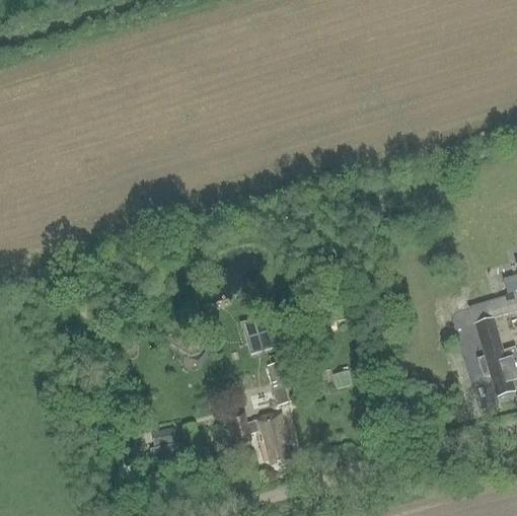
[(516,256),(513,259),(516,273),(501,278),(506,294),(467,305),(472,321),(516,307),(516,256)]
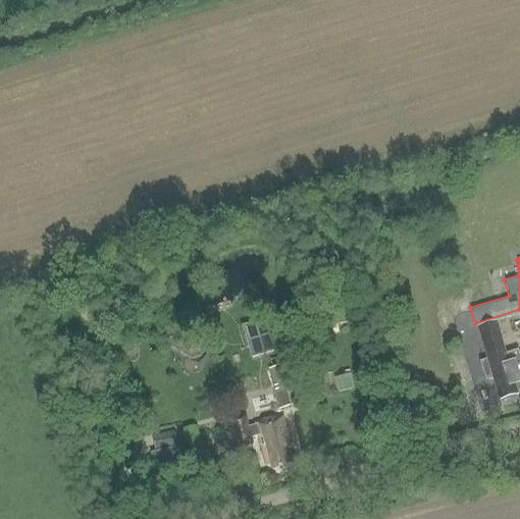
[(276,349),(266,314),(240,321),(250,356),(276,349)]
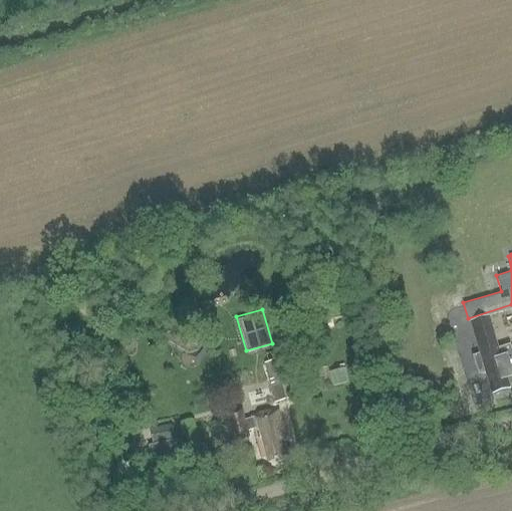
[(144,329),(136,330),(138,346),(146,344),(144,329)]
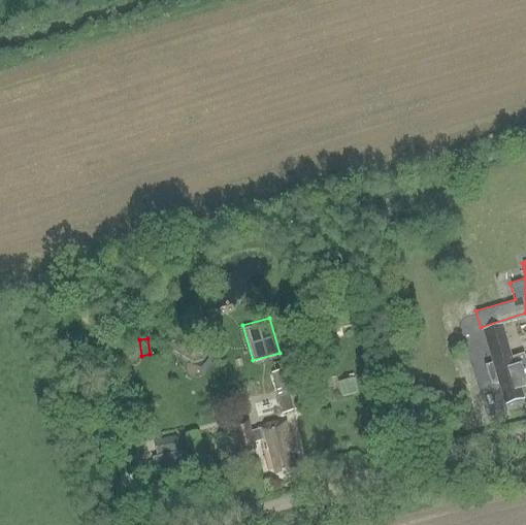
[(519,391),(525,388),(525,361),(523,351),(485,362),(490,382),(498,380),(504,401),(521,396),(519,391)]
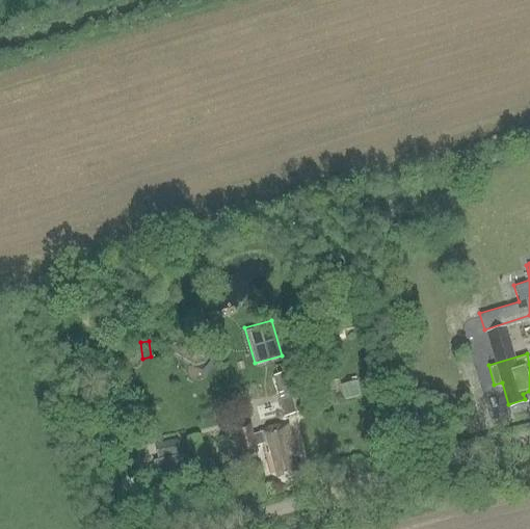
[(284,415),(306,408),(294,369),(273,374),(284,415)]
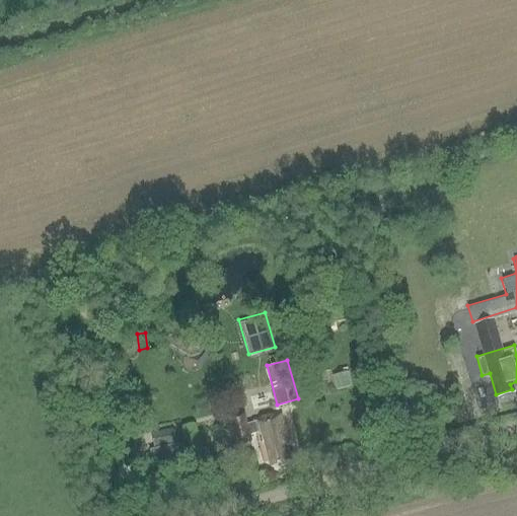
[(350,384),(361,382),(357,366),(347,368),(350,384)]
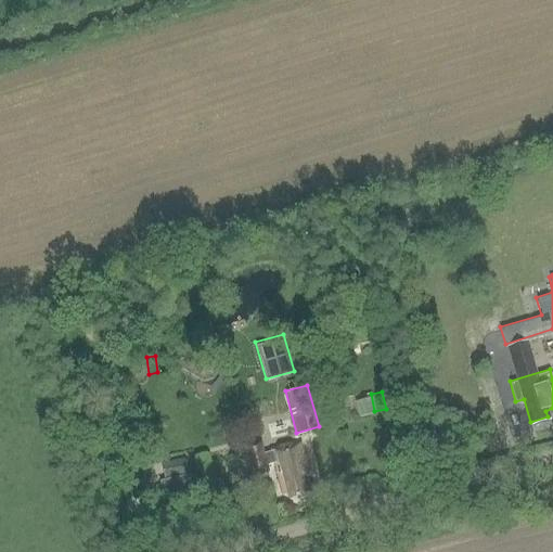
[(308,471),(303,449),(300,443),(271,450),(272,452),(264,454),(261,449),(260,441),(243,445),(244,449),(249,473),(267,469),(265,462),(273,460),(281,492),(287,491),(288,497),(305,492),(300,472),(308,471)]
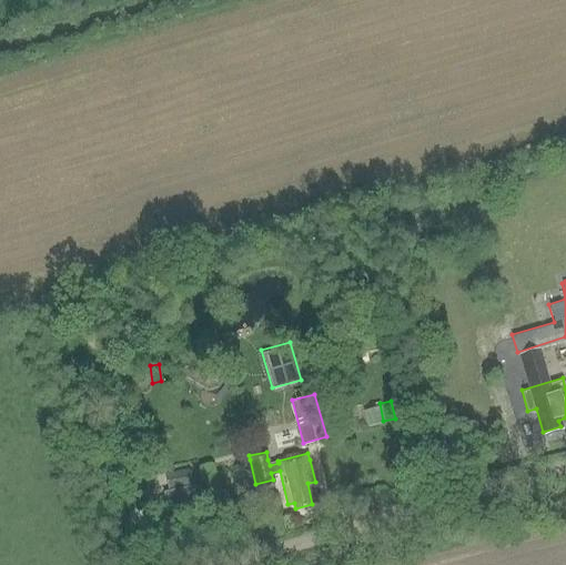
[(168,491),(191,486),(188,474),(164,478),(168,491)]
